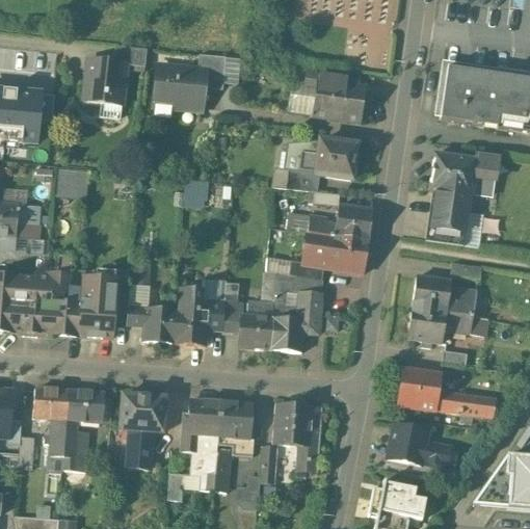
[(120,45),(118,62),(126,62),(126,64),(146,67),(147,47),(120,45)]
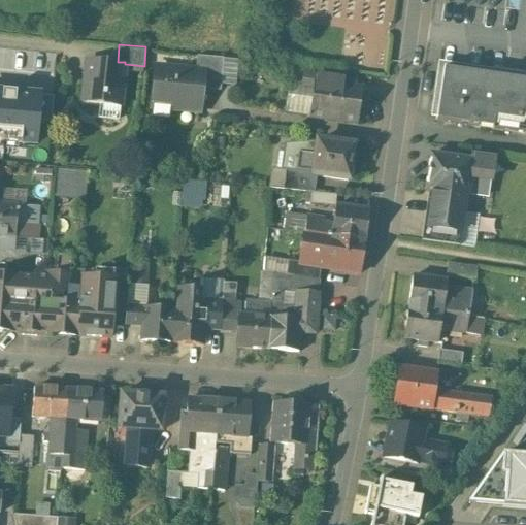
[(197,53),(196,69),(202,69),(201,79),(222,80),(224,56),(224,55),(197,53)]
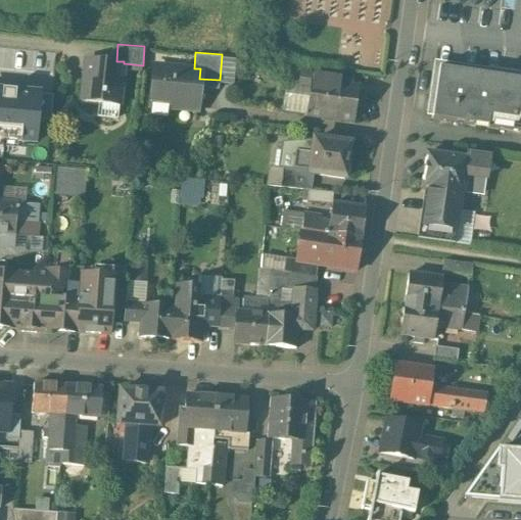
[(11,55),(0,54),(0,97),(9,98),(11,64),(11,55)]
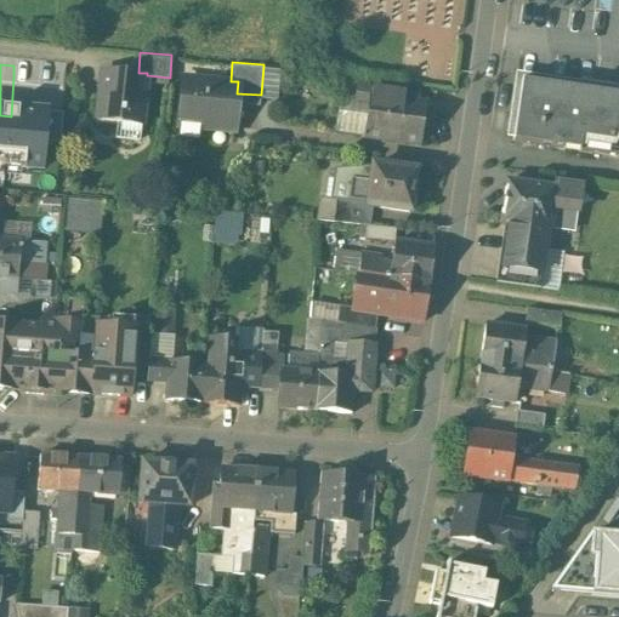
[(263,66),(261,95),(277,96),(277,83),(288,84),(289,68),(263,66)]
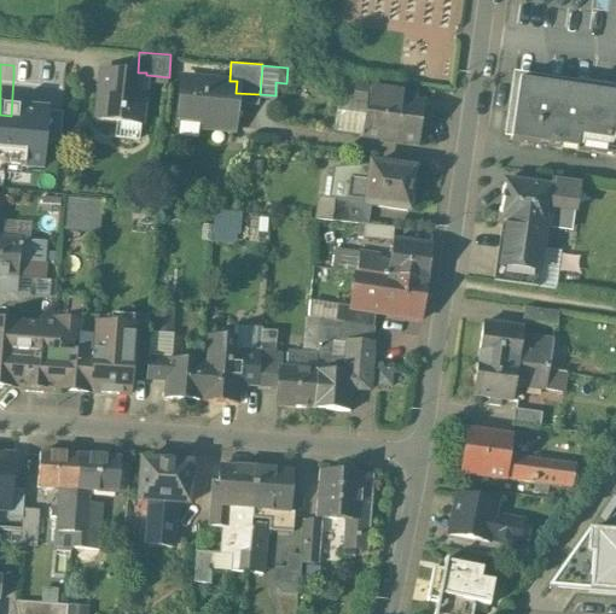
[(138,72),(100,69),(97,117),(143,121),(146,75),(146,72),(138,72)]
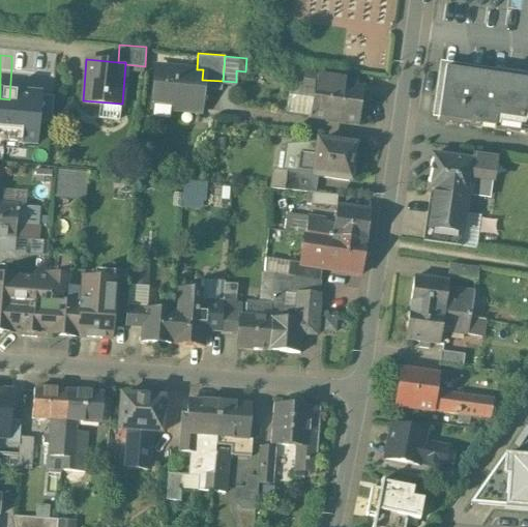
[(11,65),(9,99),(17,99),(18,92),(48,93),(49,67),(11,65)]
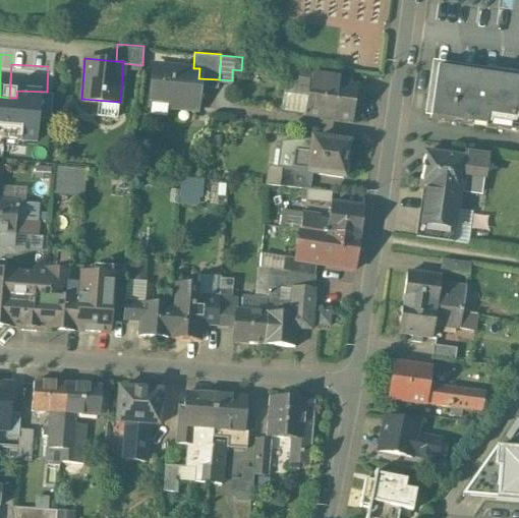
[(193,68),(154,65),(151,93),(165,95),(165,102),(169,102),(194,104),(193,116),(195,117),(198,78),(199,68),(193,68)]
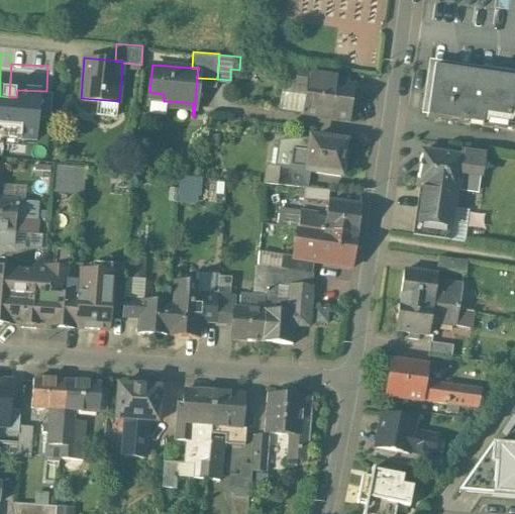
[(514,76),(434,65),(427,115),(514,128),(514,76)]
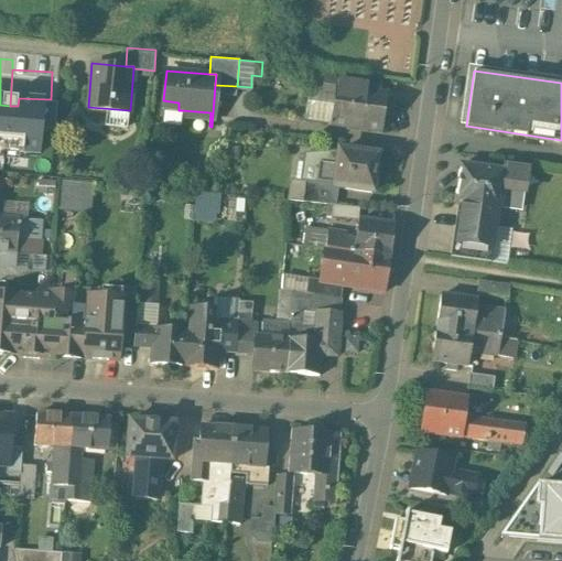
[(369,82),(324,75),(323,89),(335,90),(335,99),(319,97),(311,104),(310,117),(328,119),(328,122),(381,129),(386,92),(368,89),(369,82)]
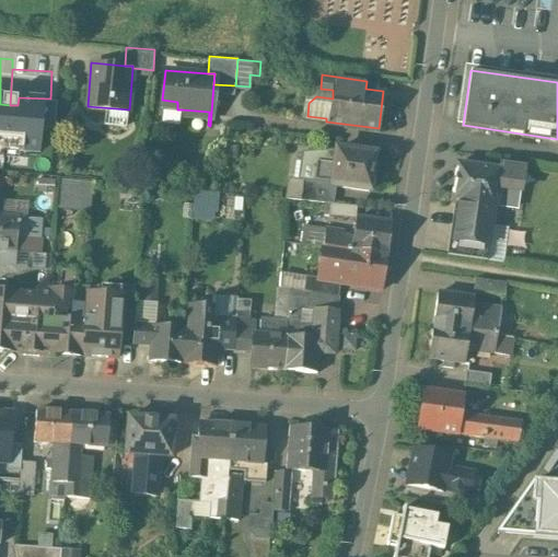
[(177,102),(162,100),(161,120),(181,123),(182,109),(177,109),(177,102)]
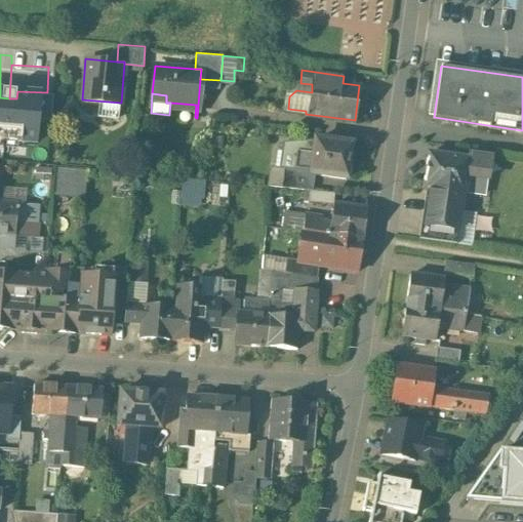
[(223,136),(212,135),(212,145),(222,145),(223,136)]
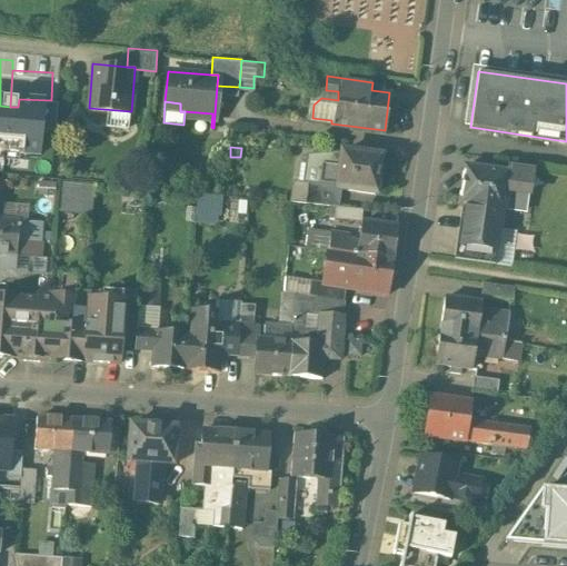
[(381,154),(341,148),(340,158),(338,182),(338,186),(350,187),(376,190),(381,154)]
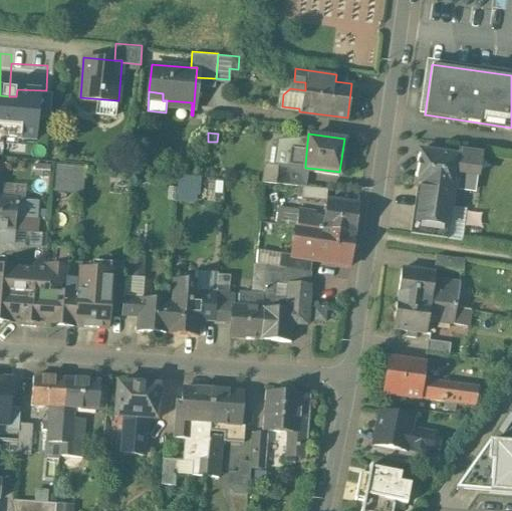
[(305,165),(307,143),(285,142),(283,163),(305,165)]
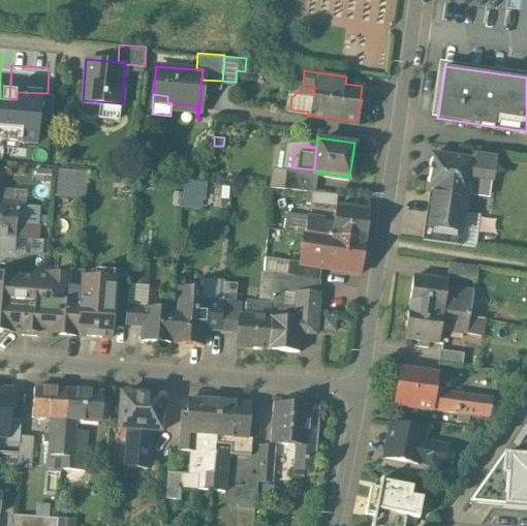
[(472,158),(432,152),(427,189),(439,190),(438,197),(456,199),(456,193),(467,195),(469,175),(492,178),(495,157),(472,153),(472,158)]
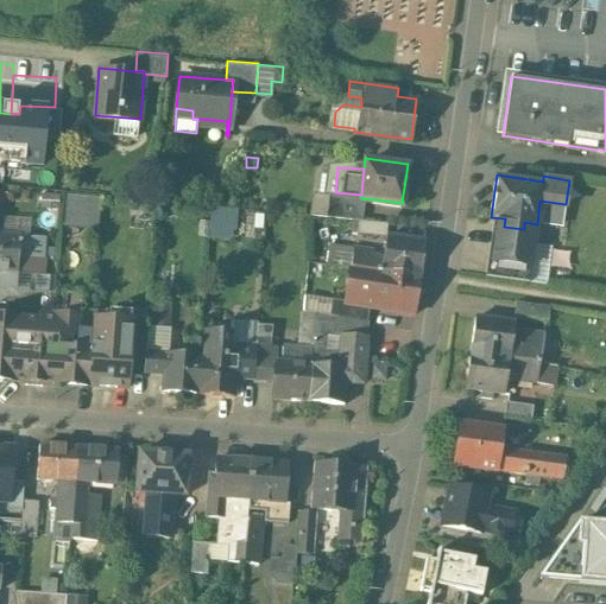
[(100,194),(68,191),(67,218),(98,221),(100,194)]
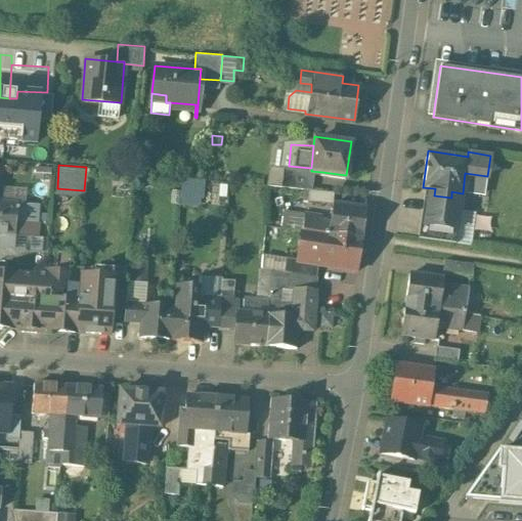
[(311,168),(289,166),(281,166),(281,179),(277,179),(277,185),(310,187),(320,188),(322,172),(311,171),(311,168)]
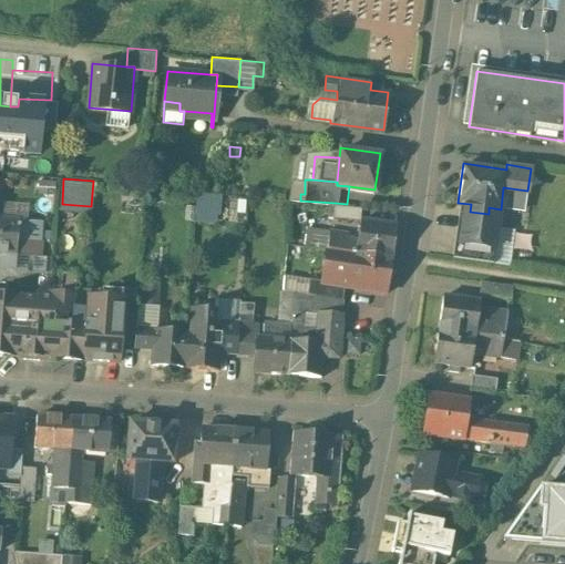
[(362,206),(347,204),(336,203),(335,215),(361,218),(362,206)]
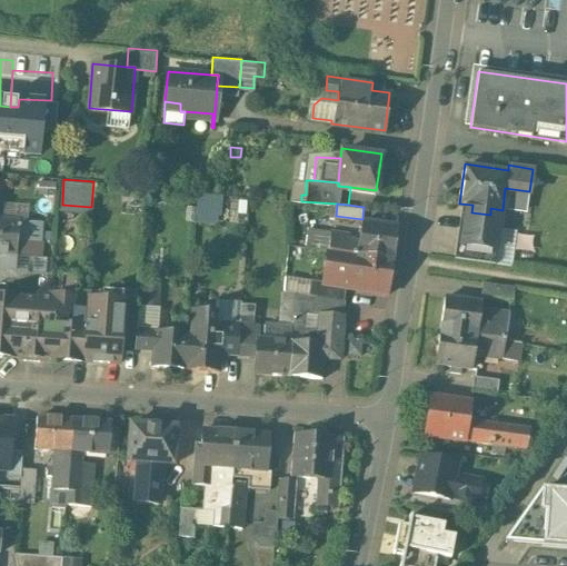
[(18,218),(0,216),(0,234),(17,236),(18,218)]
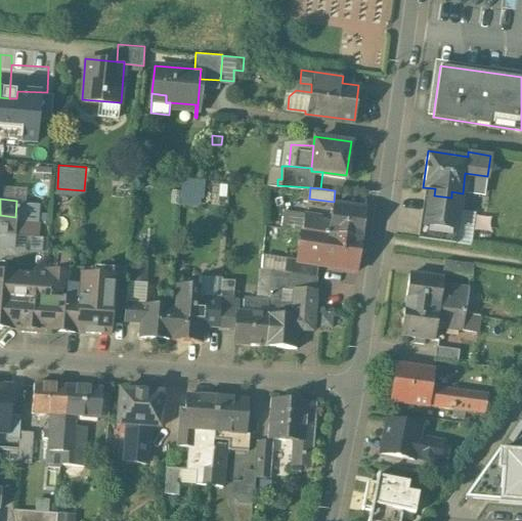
[(39,202),(16,201),(15,217),(15,219),(30,220),(38,221),(39,202)]
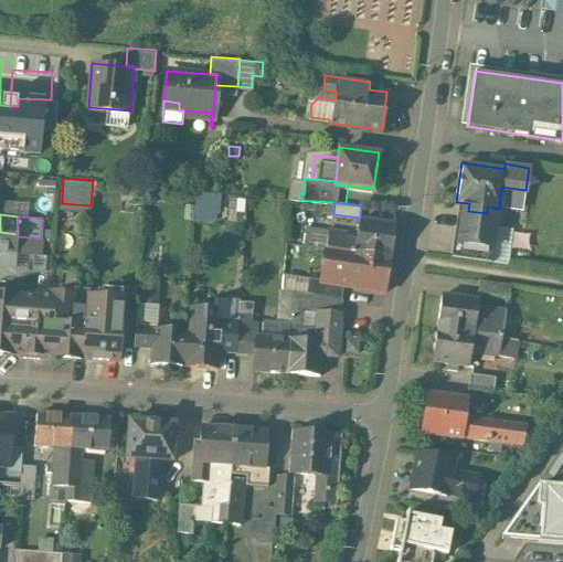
[(354,251),(391,255),(394,222),(360,218),(357,237),(354,251)]
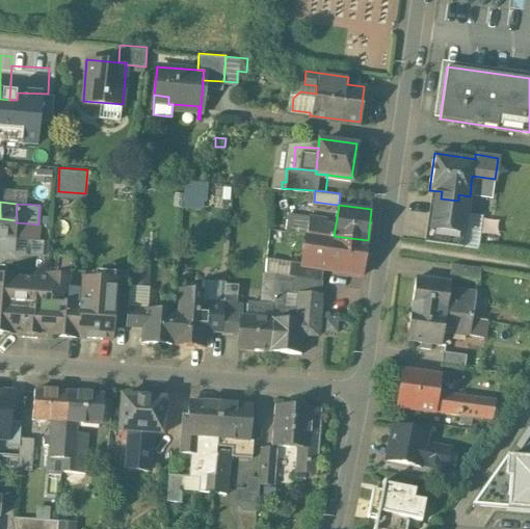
[(466,212),(433,208),(429,240),(461,245),(466,212)]
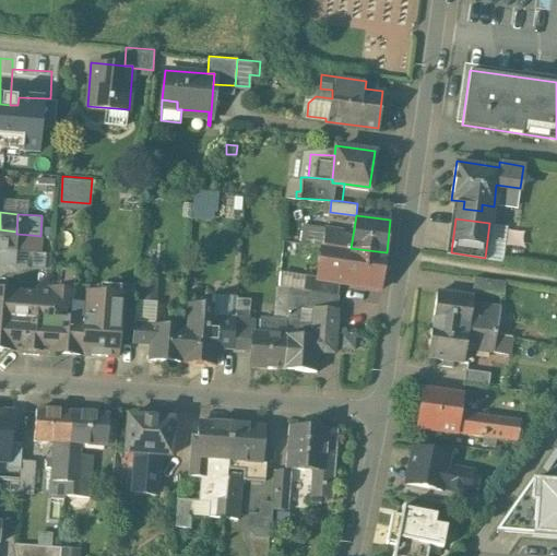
[(322,245),(324,225),(317,225),(315,243),(322,245)]
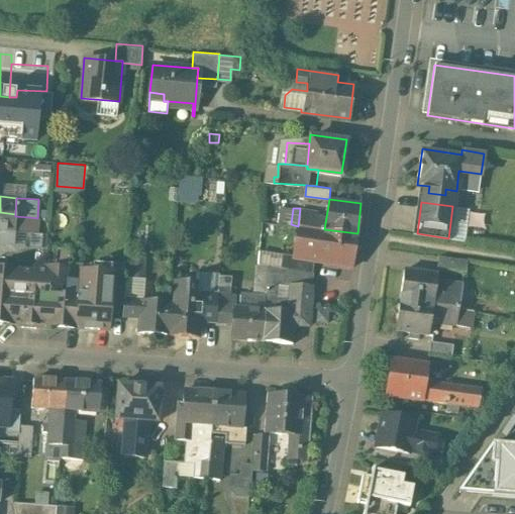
[(300,208),(298,226),(324,229),(326,217),(316,216),(317,210),(300,208)]
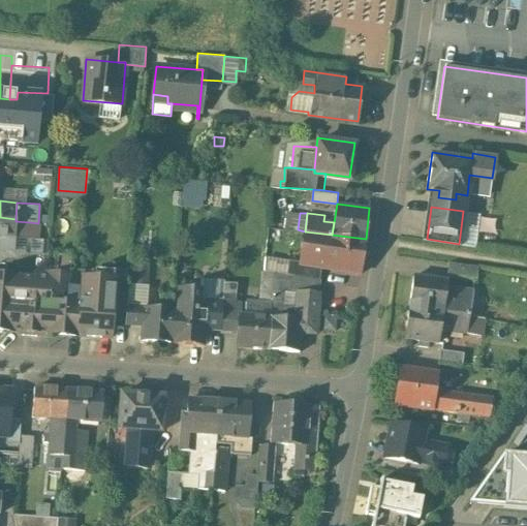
[(16,219),(0,217),(0,234),(14,236),(14,231),(16,221),(16,219)]
